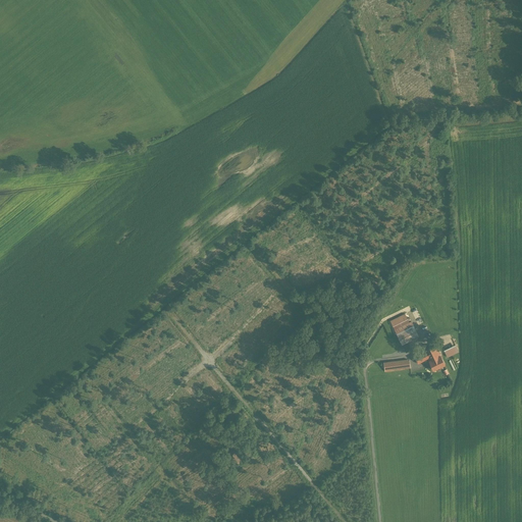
[(390,320),(398,334),(414,326),(411,321),(409,322),(408,320),(410,319),(410,317),(407,319),(405,314),(390,320)]
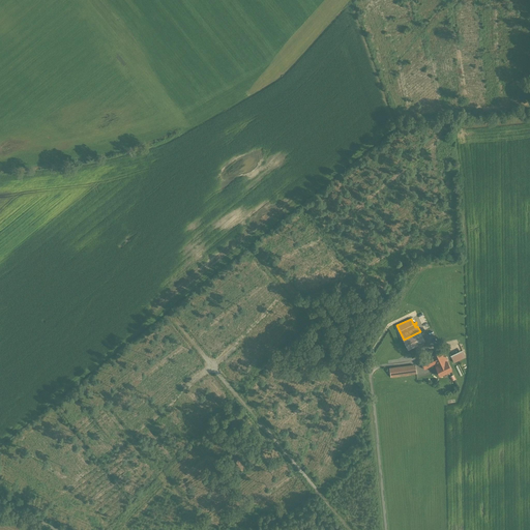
[(424,341),(420,331),(404,340),(408,349),(424,341)]
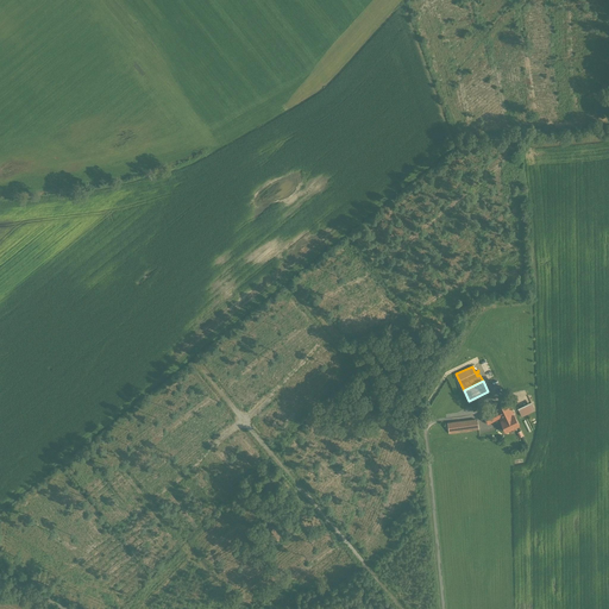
[(535,409),(532,402),(518,408),(521,416),(535,409)]
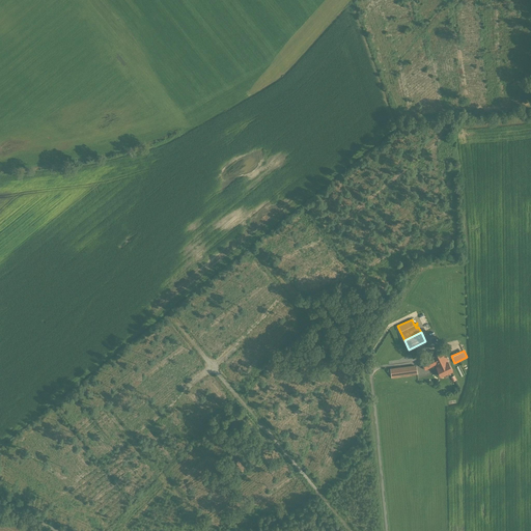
[(421,362),(425,369),(436,364),(437,367),(441,375),(444,374),(445,376),(450,373),(449,372),(452,370),(448,361),(443,352),(421,362)]
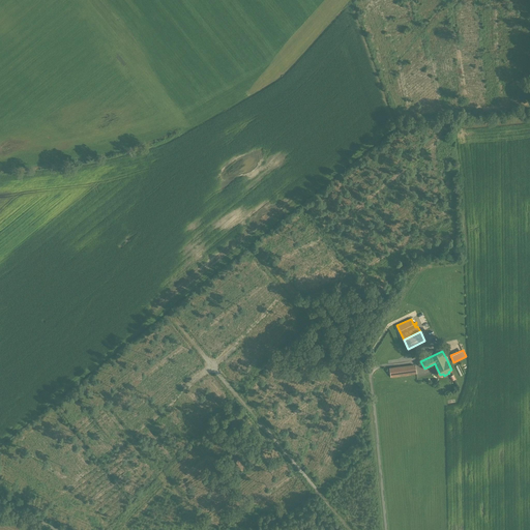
[(413,364),(389,367),(390,377),(416,374),(415,364),(414,364),(413,364)]
